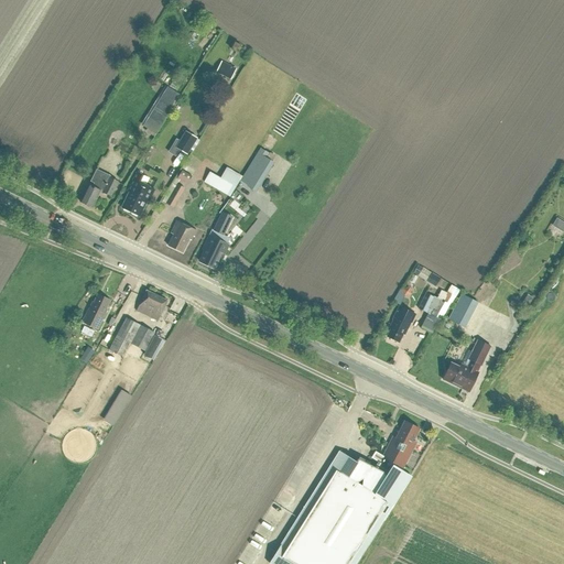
[(235,42),(230,50),(238,54),(241,46),(235,42)]
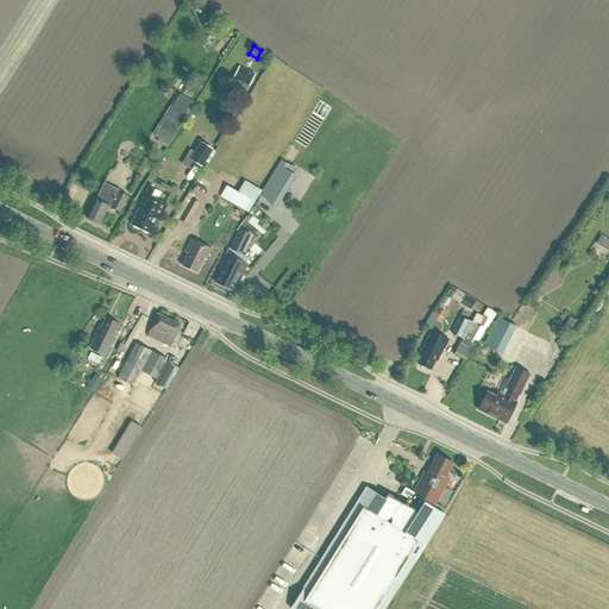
[(239,68),(234,77),(249,85),(253,75),(239,68)]
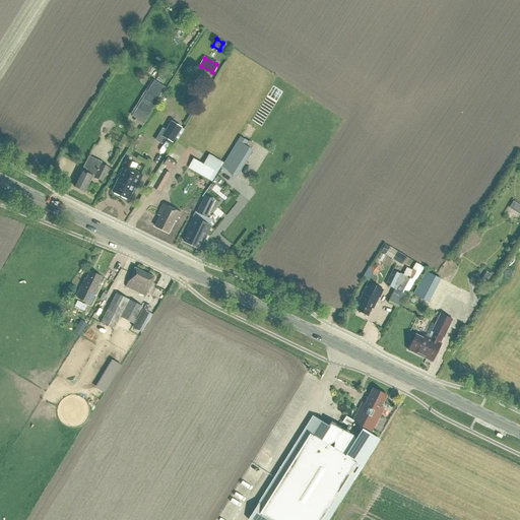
[(147,90),(132,116),(135,119),(143,124),(159,98),(147,90)]
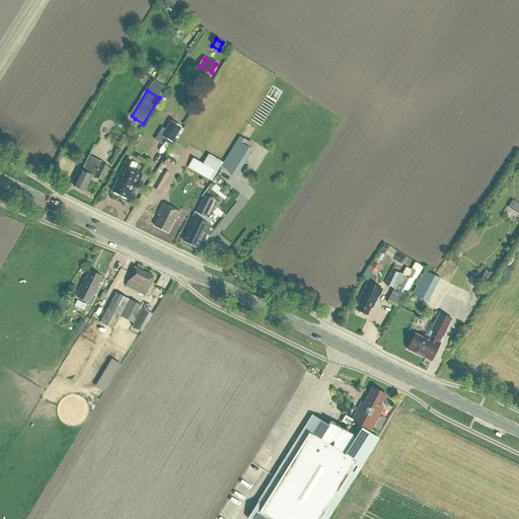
[(170,121),(162,136),(172,142),(180,128),(170,121)]
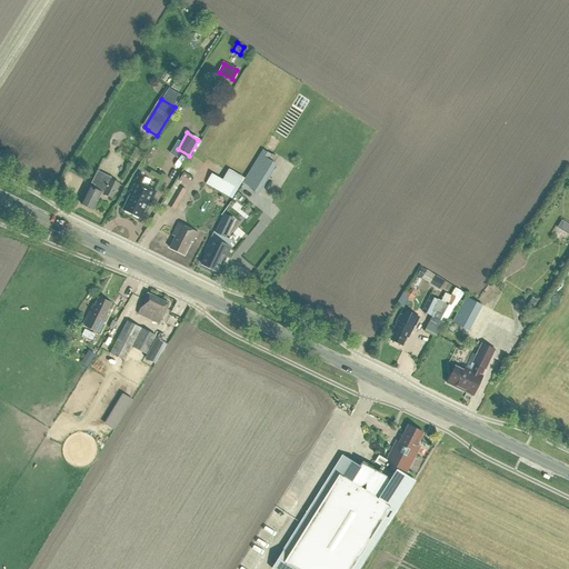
[(255,163),(242,183),(250,189),(257,192),(258,193),(277,163),(275,162),(268,159),(270,155),(262,150),(255,163)]
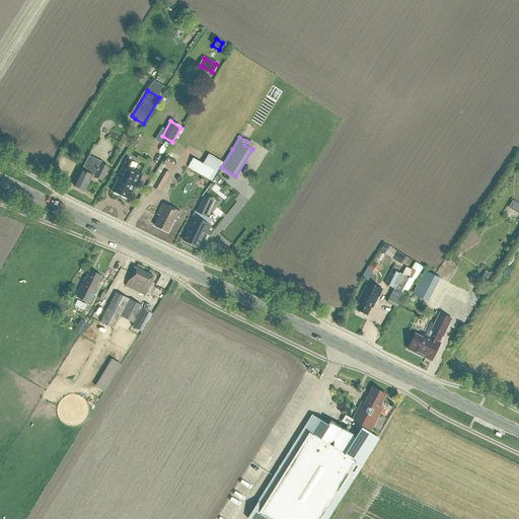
[(165,165),(172,169),(179,157),(170,151),(163,163),(165,165)]
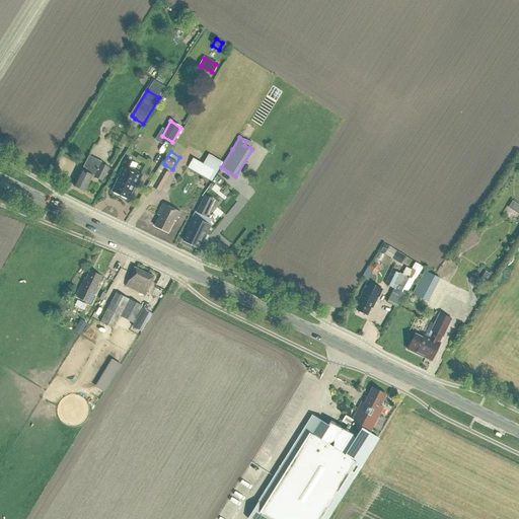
[(203,164),(217,172),(222,164),(223,162),(209,154),(208,155),(203,164)]
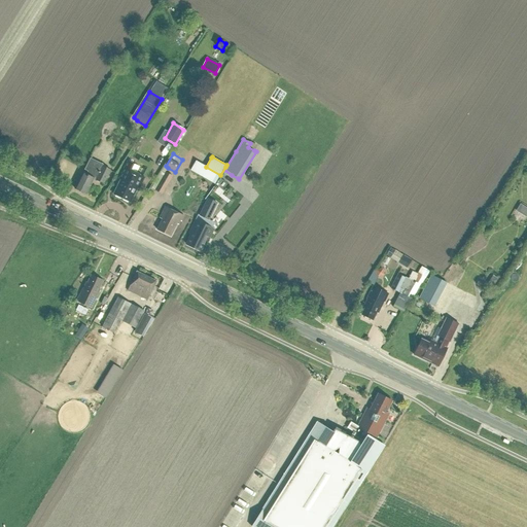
[(75,186),(75,187),(74,188),(78,190),(79,190),(80,192),(82,194),(83,194),(84,194),(85,194),(86,195),(94,178),(95,179),(104,183),(111,170),(103,166),(100,165),(101,164),(90,159),(84,170),(88,171),(86,174),(83,173),(82,172),(75,186)]
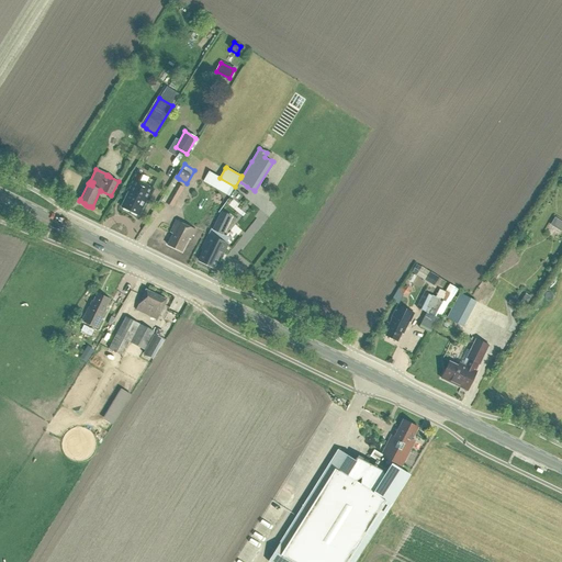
[(149,201),(155,189),(144,183),(146,177),(136,171),(133,178),(134,178),(127,191),(130,192),(122,208),(139,215),(147,200),(149,201)]
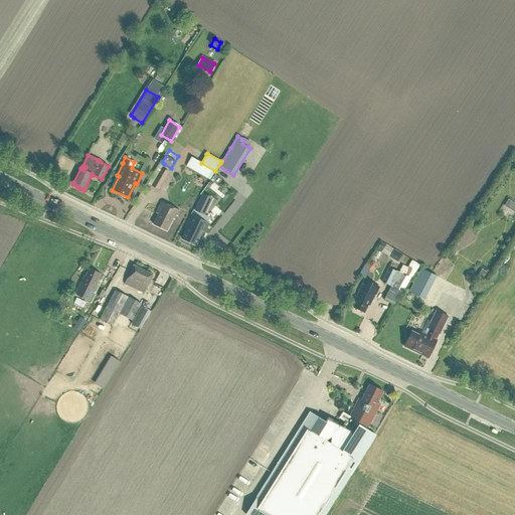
[(168,172),(161,168),(158,166),(148,184),(159,189),(168,172)]
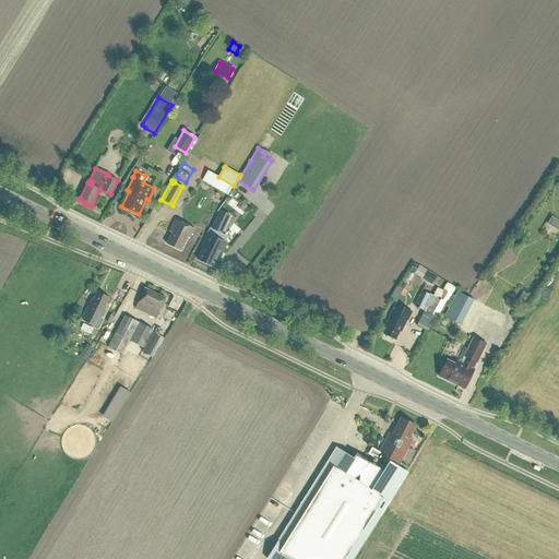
[(223,234),(230,215),(219,210),(211,228),(223,234)]
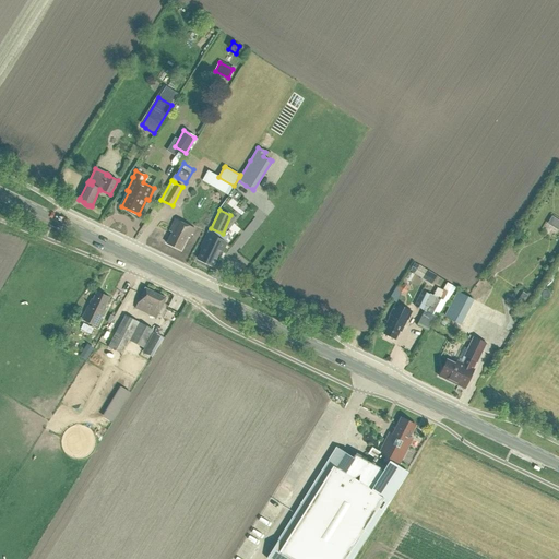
[(192,235),(195,229),(175,219),(169,232),(171,233),(166,244),(181,250),(187,238),(189,239),(191,235),(192,235)]
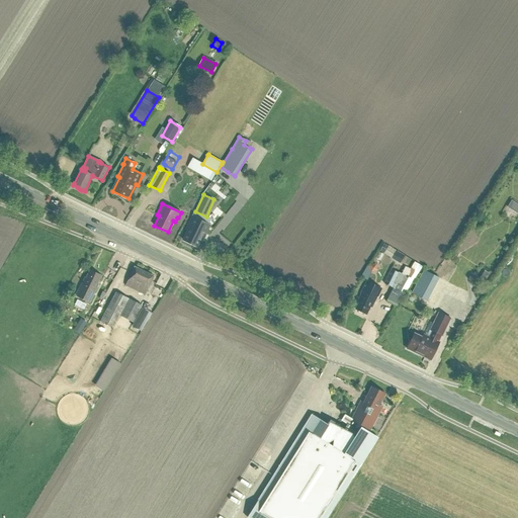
[(206,232),(209,226),(192,218),(186,229),(188,230),(183,240),(197,247),(205,231),(206,232)]
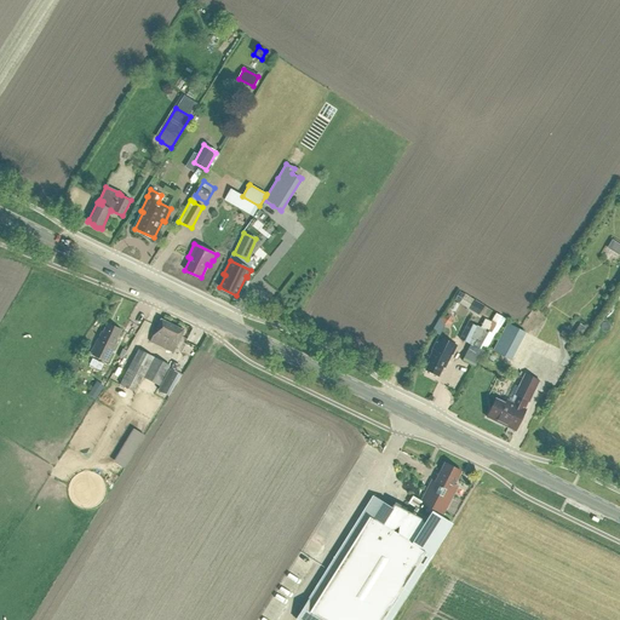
[(457,296),(470,304),(472,305),(476,299),(460,290),(457,296)]
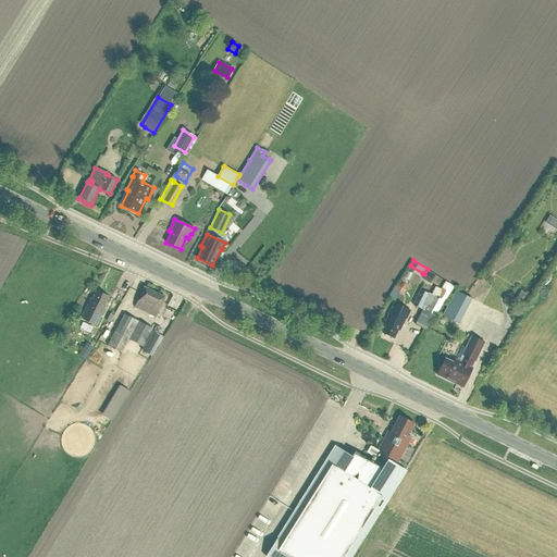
[(441,307),(444,300),(445,300),(447,297),(449,294),(455,285),(455,284),(433,271),(430,276),(444,284),(441,289),(426,282),(425,282),(424,282),(422,283),(421,283),(420,284),(418,288),(420,289),(413,305),(423,309),(435,316),(437,312),(441,307)]
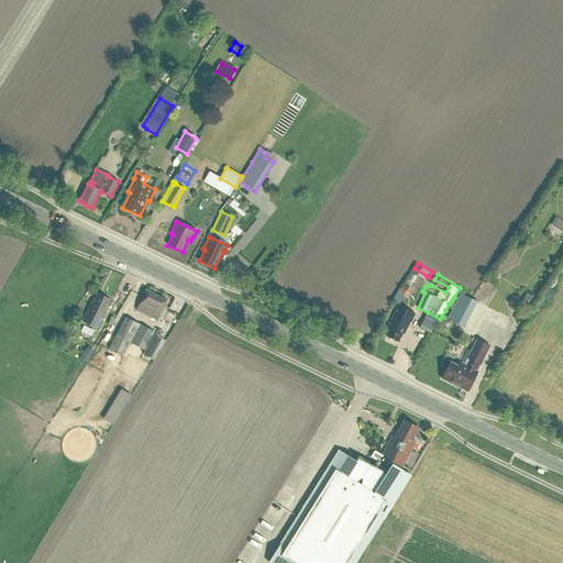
[(157,320),(167,300),(145,290),(136,310),(157,320)]
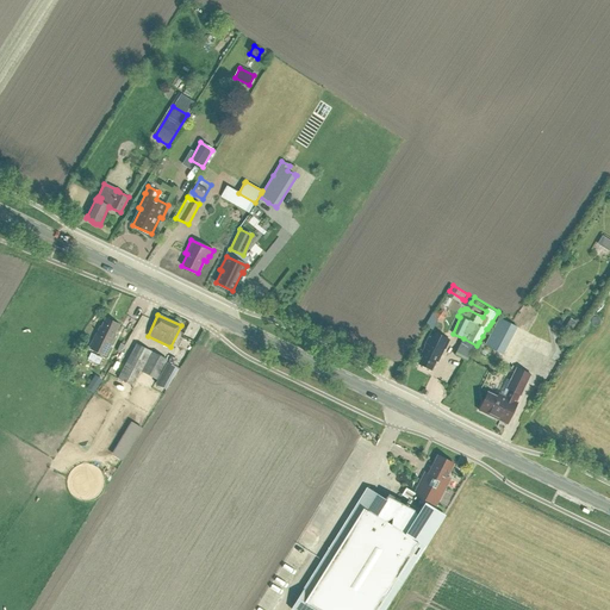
[(499,318),(485,346),(502,355),(517,328),(499,318)]
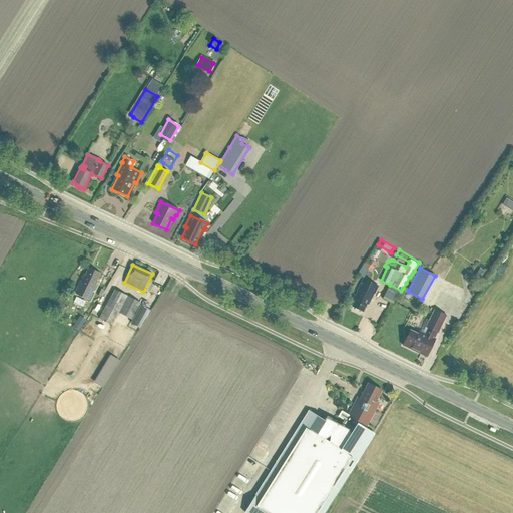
[(97,281),(100,274),(90,269),(86,276),(84,275),(75,293),(89,301),(98,281),(97,281)]
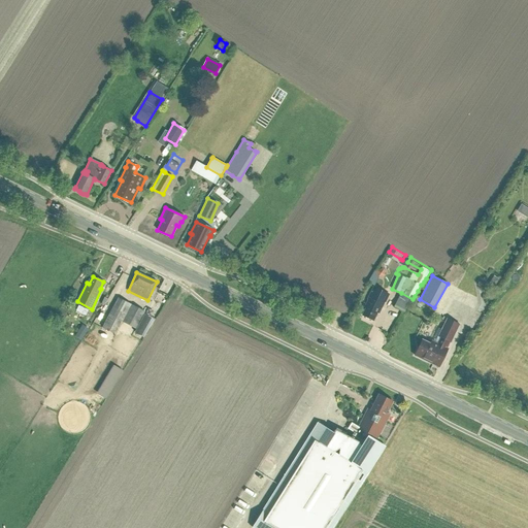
[(383,306),(389,295),(373,287),(367,299),(369,300),(365,307),(366,307),(363,316),(372,321),(377,311),(378,312),(382,305),(383,306)]
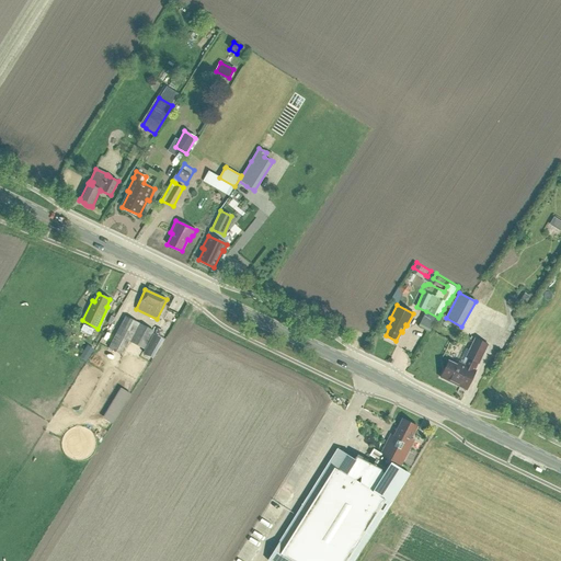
[(125,317),(109,348),(124,356),(130,342),(136,345),(144,350),(144,348),(153,331),(125,317)]
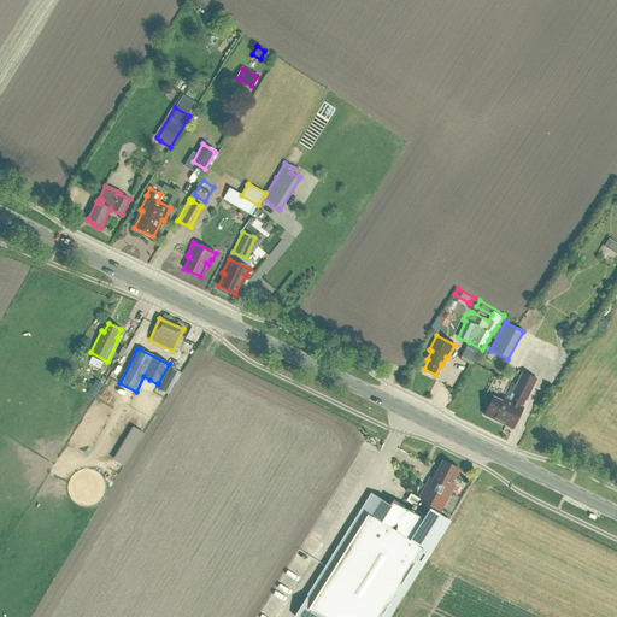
[(460,358),(471,364),(476,356),(464,350),(460,358)]
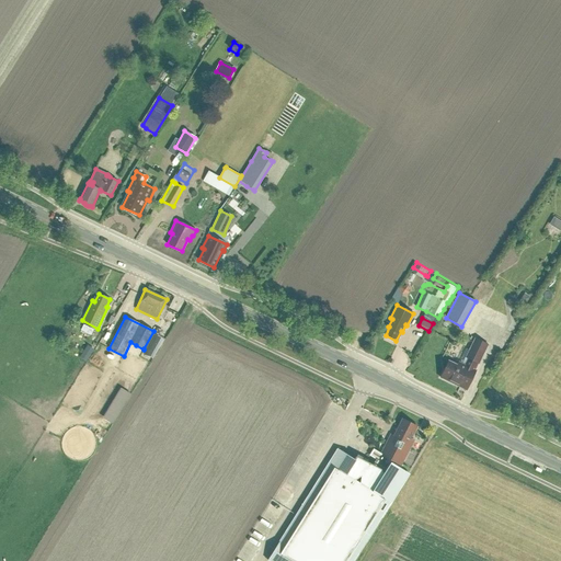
[(168,320),(159,335),(163,338),(172,323),(168,320)]
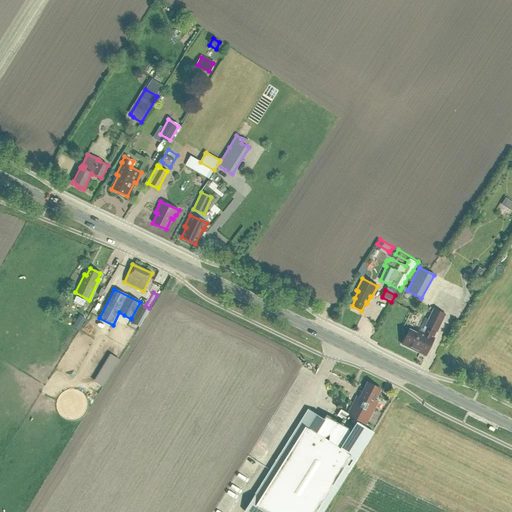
[(83,306),(85,301),(76,296),(73,301),(83,306)]
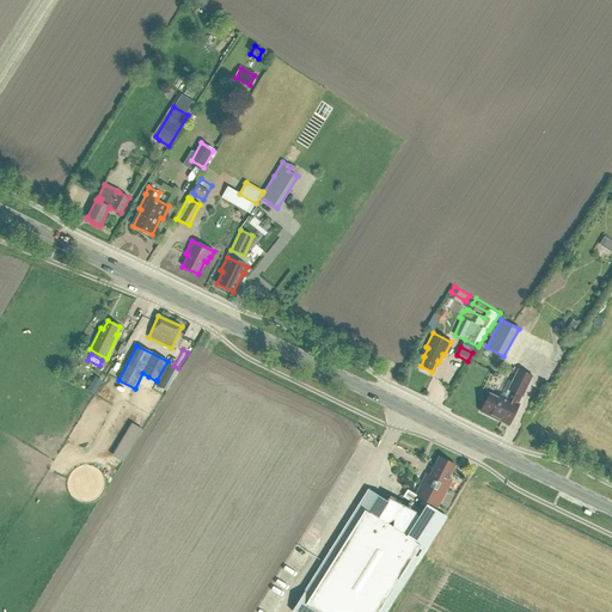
[(67,363),(80,368),(83,362),(71,357),(67,363)]
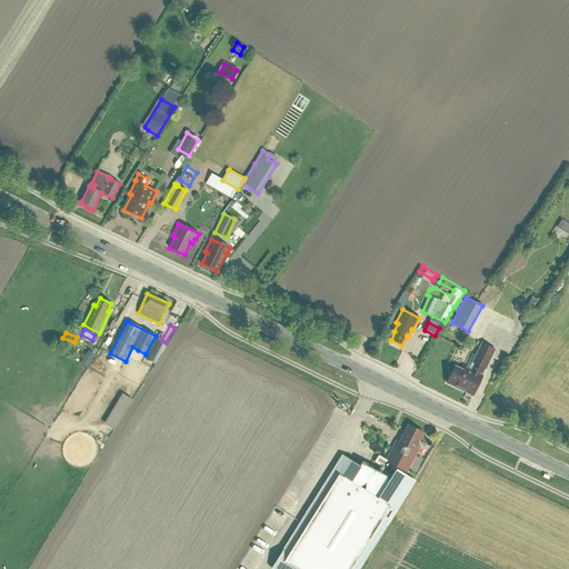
[(162,340),(152,356),(158,358),(167,343),(162,340)]
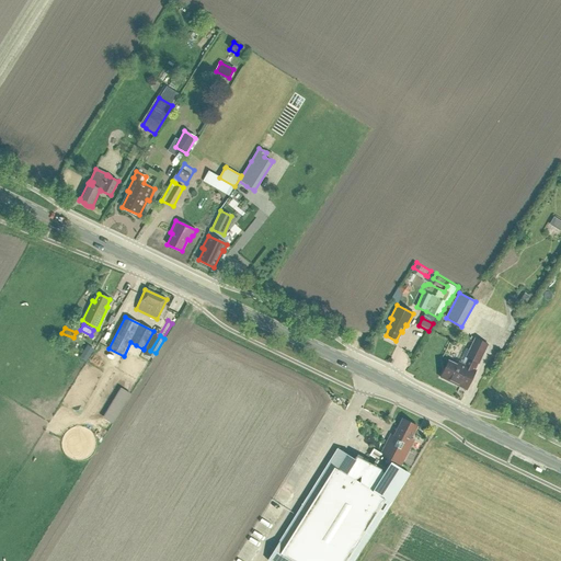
[(451,354),(456,344),(443,339),(438,348),(451,354)]
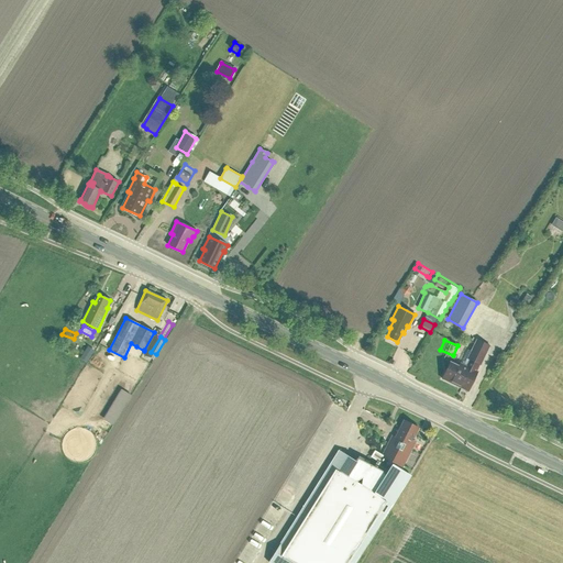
[(482,364),(489,346),(477,340),(467,360),(470,361),(466,367),(461,364),(460,367),(450,362),(442,378),(468,392),(478,372),(476,371),(479,364),(482,364)]
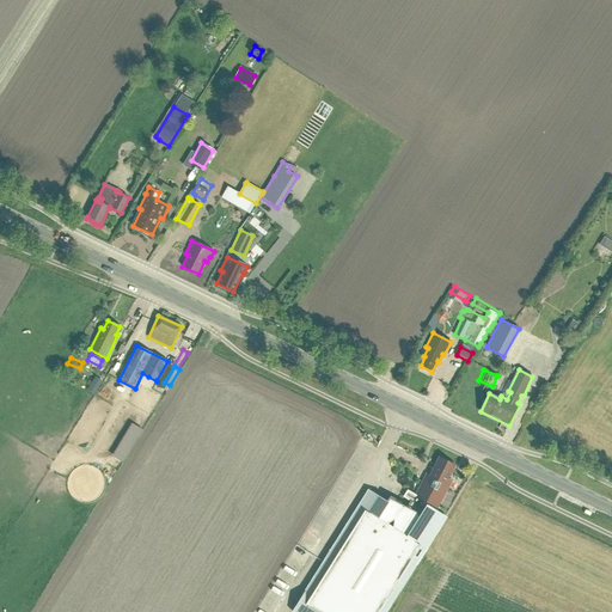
[(416,495),(414,500),(436,510),(452,481),(447,478),(448,477),(451,473),(454,465),(439,457),(435,465),(429,475),(429,476),(426,475),(415,495),(416,495)]
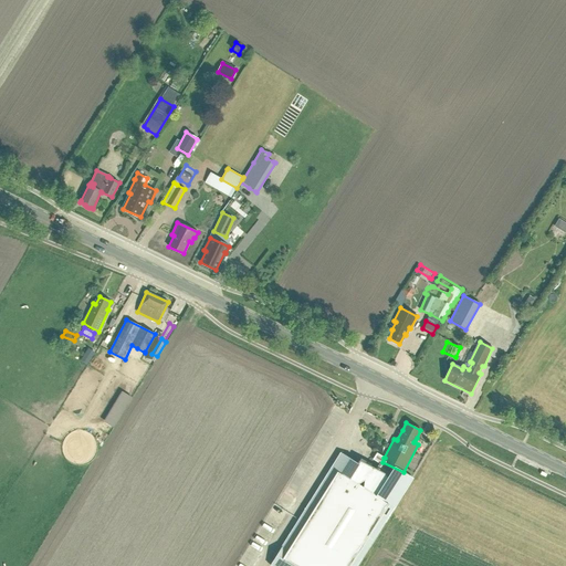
[(271,564),(270,565),(356,565),(394,507),(412,478),(410,477),(404,472),(383,462),(383,461),(381,463),(379,461),(378,463),(374,470),(377,471),(365,490),(332,468),(271,564)]
